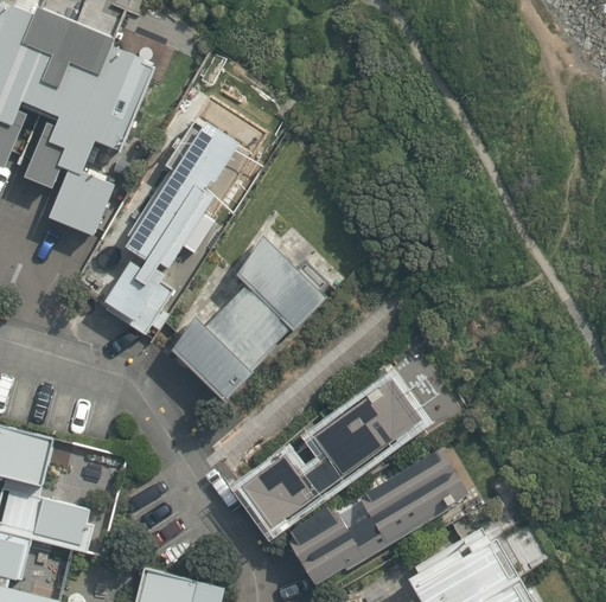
[(93,235),(114,185),(82,171),(95,140),(117,149),(153,65),(112,47),(115,40),(37,7),(33,14),(0,0),(0,166),(4,167),(31,103),(59,115),(55,125),(46,121),(24,175),(49,186),(58,165),(69,170),(49,216),(93,235)]
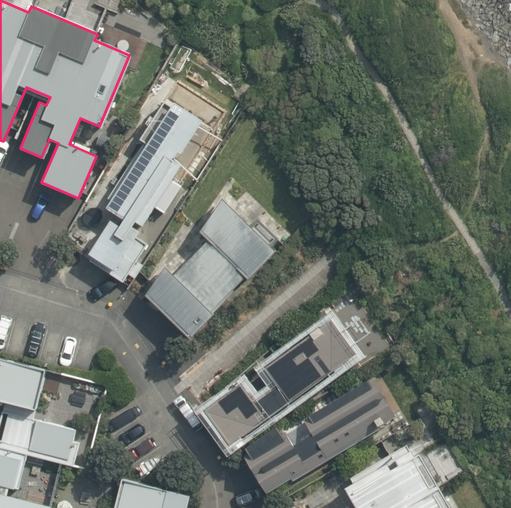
[(89,263),(122,285),(147,247),(134,240),(139,233),(131,228),(133,224),(141,229),(153,210),(163,216),(181,189),(171,182),(180,167),(172,162),(177,155),(179,156),(201,122),(173,104),(104,210),(113,216),(87,257),(91,259),(89,263)]
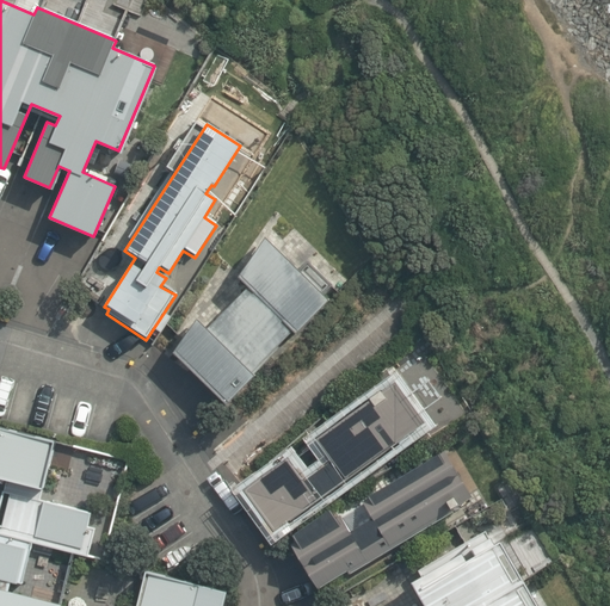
[(195,320),(172,354),(223,407),(253,376),(251,373),(291,333),(294,335),(327,301),(324,297),(332,289),(307,264),(299,272),(263,237),(236,278),(246,289),(205,331),(195,320)]
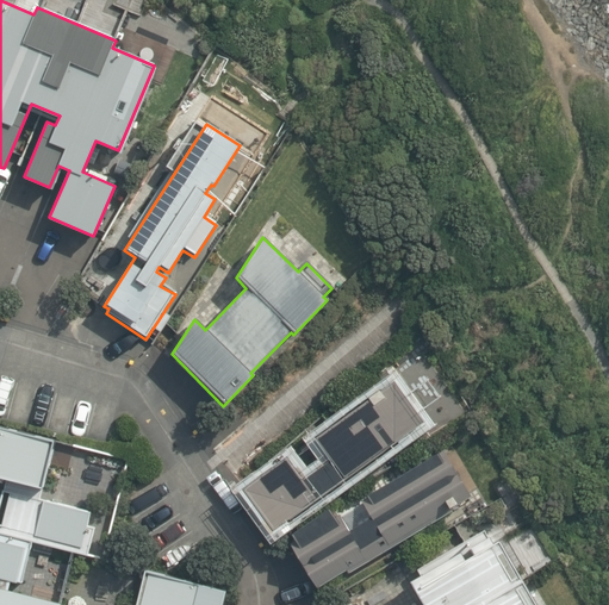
[(272,529),(423,419),(393,379),(379,388),(378,386),(366,394),(367,397),(314,436),(318,443),(291,463),(285,455),(241,487),(272,529)]
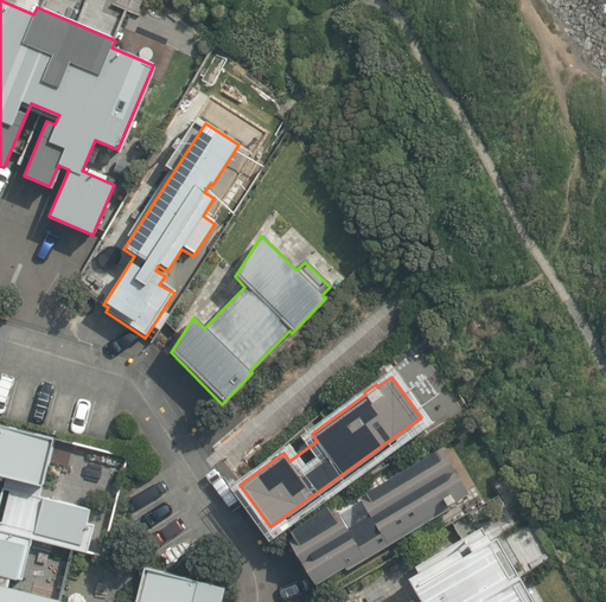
[(53,436),(0,421),(0,486),(1,486),(0,490),(0,601),(58,601),(58,600),(7,587),(10,576),(20,578),(31,537),(84,551),(91,524),(84,522),(88,510),(39,498),(53,436)]
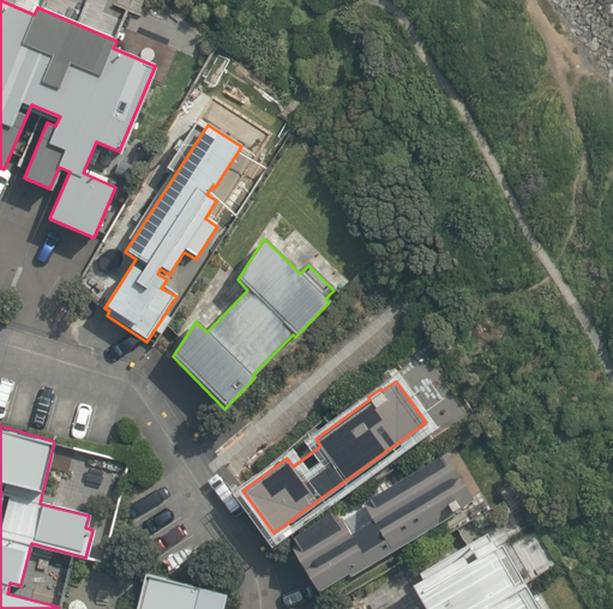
[(350,577),(475,501),(445,453),(440,456),(439,454),(368,498),(370,500),(364,504),(373,519),(350,534),(341,518),(337,520),(331,511),(292,536),(296,543),(290,547),(318,591),(348,573),(350,577)]
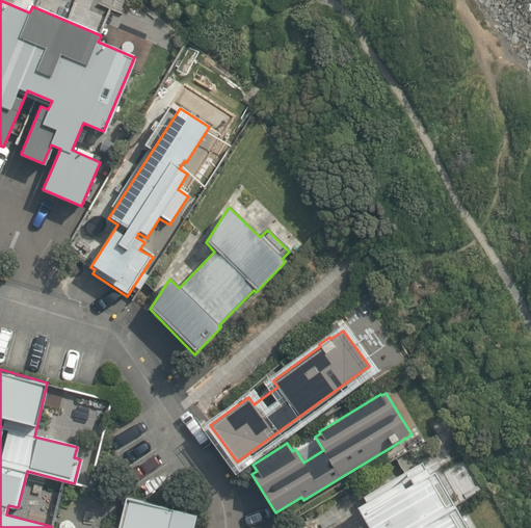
[(466,527),(433,473),(428,476),(419,459),(360,495),(365,502),(356,507),(369,527),(296,527),(294,524),(288,527),(466,527)]
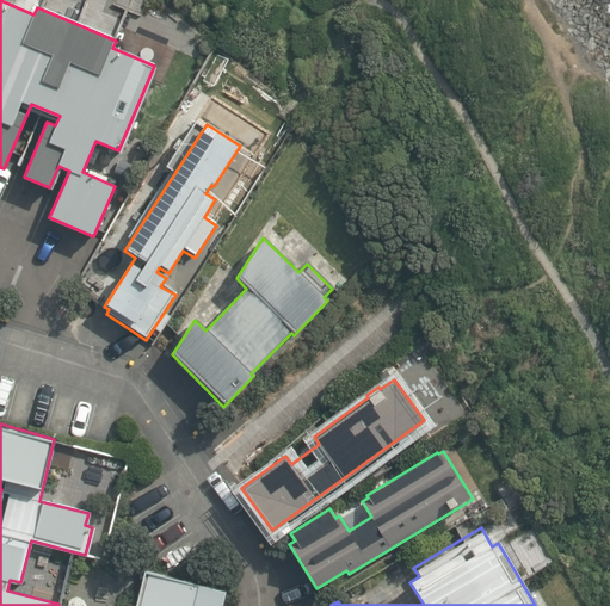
[(227,605),(229,599),(145,577),(137,605),(227,605)]
